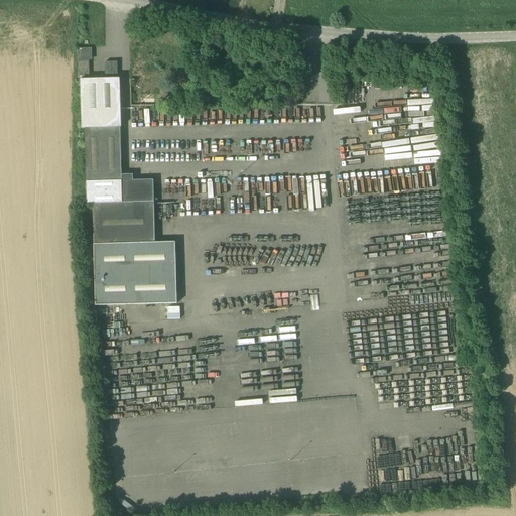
[(82,129),(85,129),(87,205),(92,205),(95,306),(177,304),(175,243),(155,243),(153,178),(133,179),(133,173),(121,173),(120,128),(121,127),(120,77),(117,77),(117,63),(106,63),(106,78),(87,78),(87,59),(91,59),(91,48),(77,49),(78,88),(81,87),(82,129)]
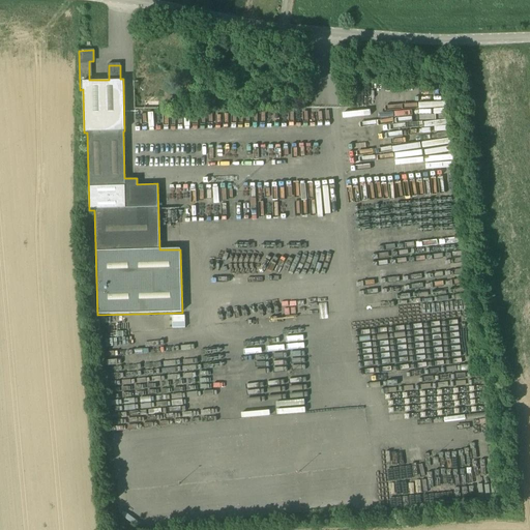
[(129,110),(162,110),(162,99),(129,99),(129,110)]
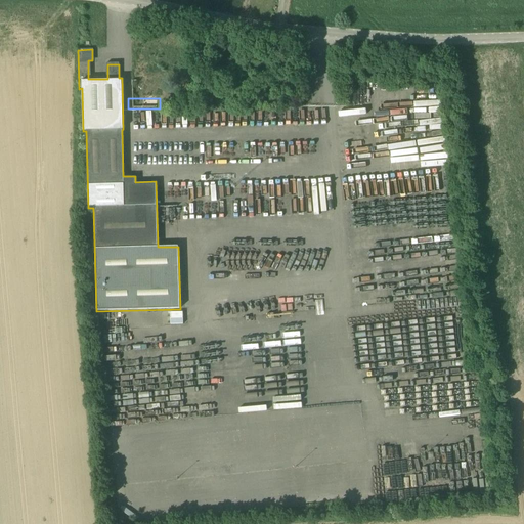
[(326,416),(322,417),(320,406),(315,407),(320,433),(330,432),(326,416)]
